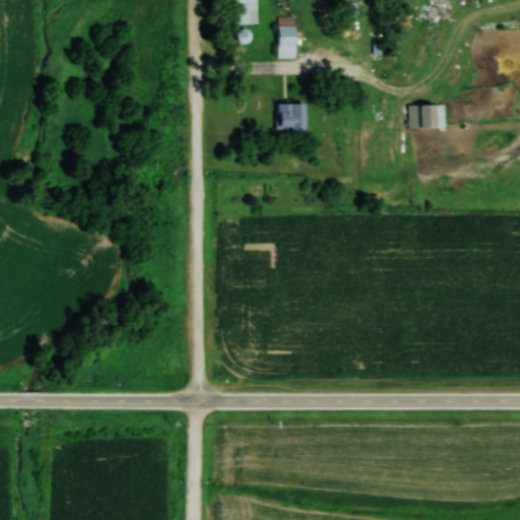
[(232,0),(233,23),(255,23),(254,0),(232,0)]
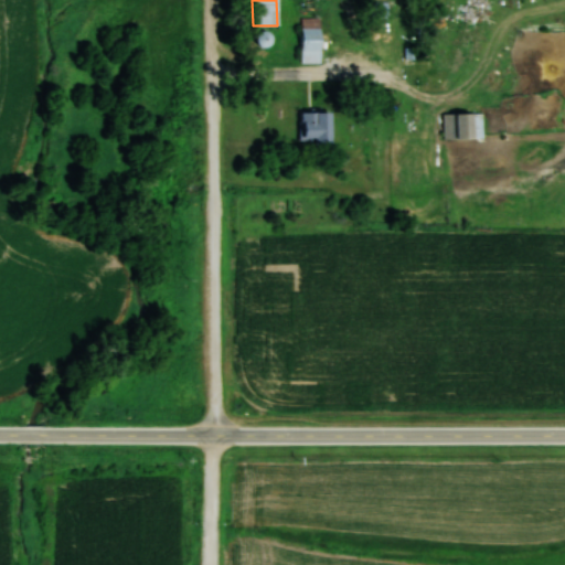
[(371,17),(388,17),(388,2),(371,2),(371,17)]
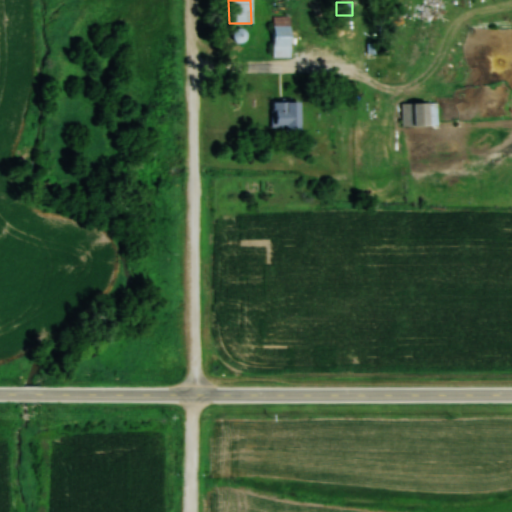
[(290,15),(273,15),(273,56),(290,56),(290,15)]
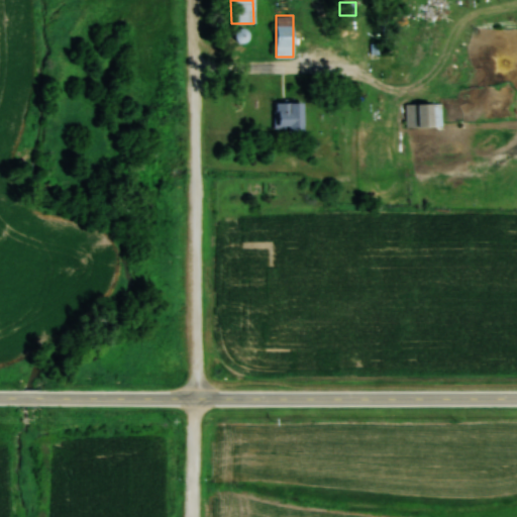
[(244,40),(243,28),(233,29),(235,41),(244,40)]
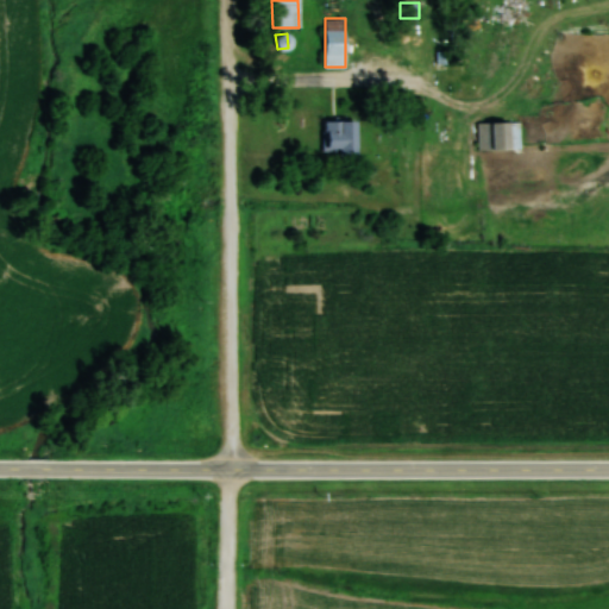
[(355,120),(322,120),(322,154),(355,154),(355,120)]
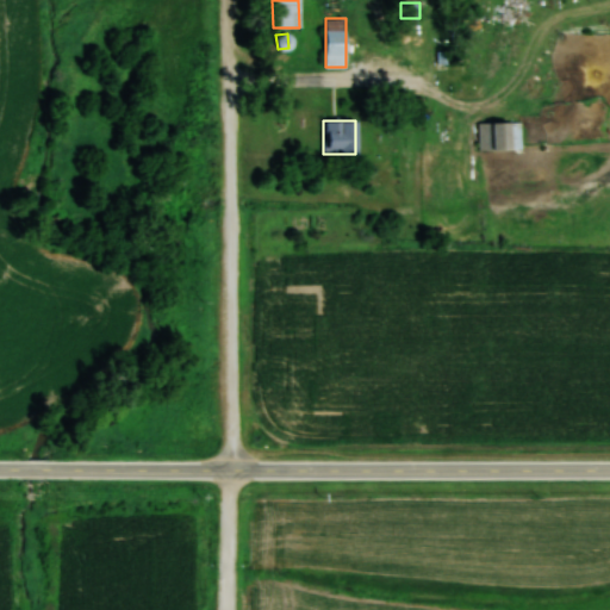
[(479,122),(479,149),(522,149),(522,122),(479,122)]
